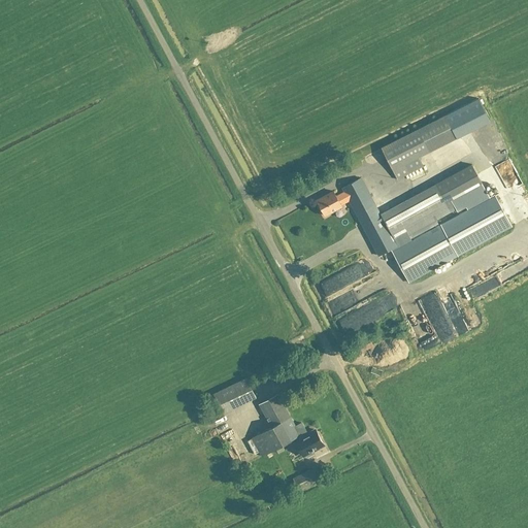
[(490,113),(480,114),(481,127),(492,126),(490,113)]
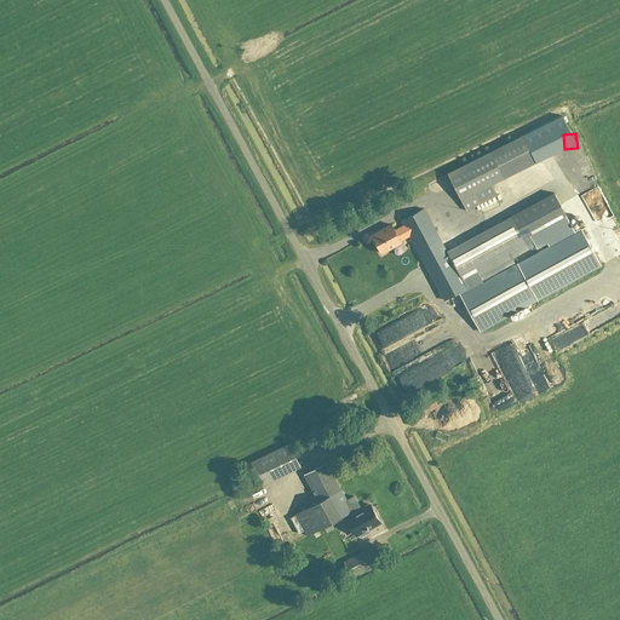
[(448,174),(466,211),(481,204),(476,193),(537,162),(524,137),(448,174)]
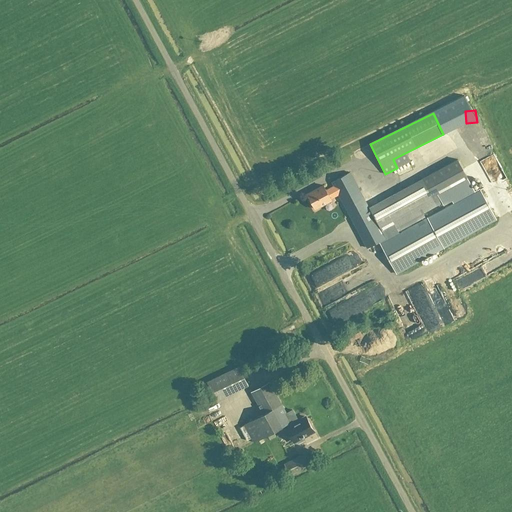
[(469,148),(473,154),(480,150),(477,144),(469,148)]
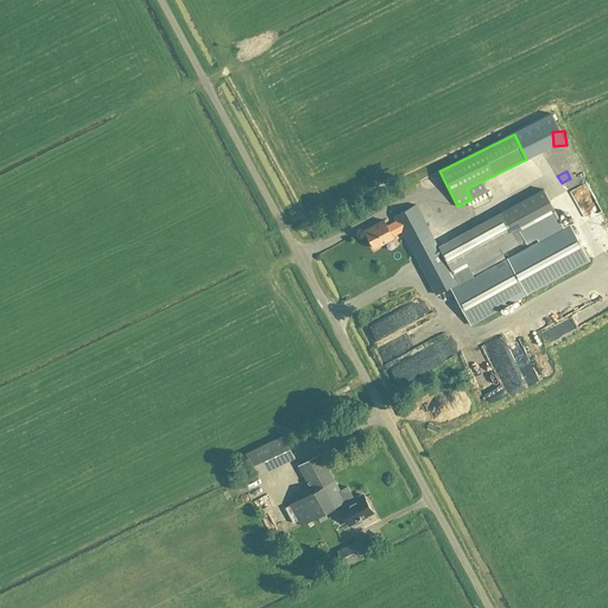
[(384,221),(363,232),(373,249),(393,239),(392,238),(401,232),(436,296),(451,286),(454,290),(451,291),(470,325),(526,296),(589,261),(571,225),(564,229),(561,222),(544,191),(501,214),(438,248),(425,223),(415,206),(393,217),(396,222),(386,227),(384,221)]
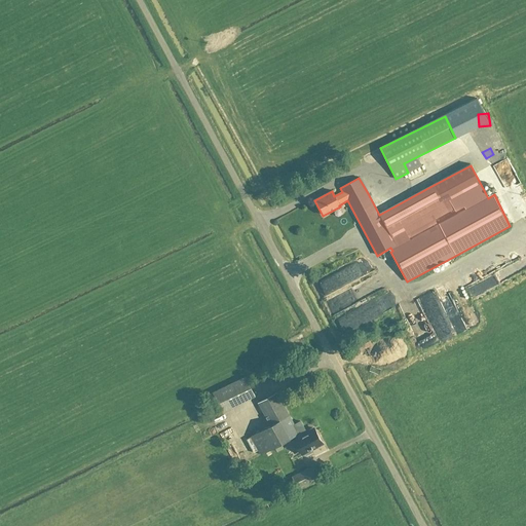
[(505,267),(509,273),(472,287),(473,287),(464,290),(467,298),(525,277),(519,262),(505,267)]
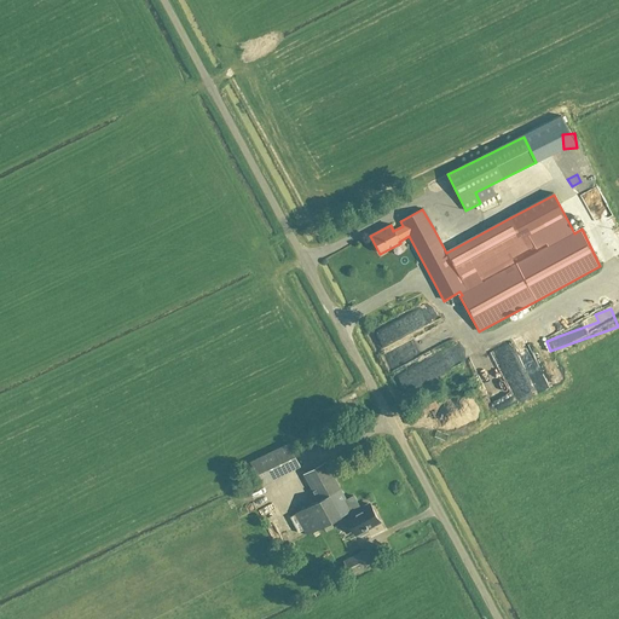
[(372,335),(379,352),(401,343),(394,327),(372,335)]
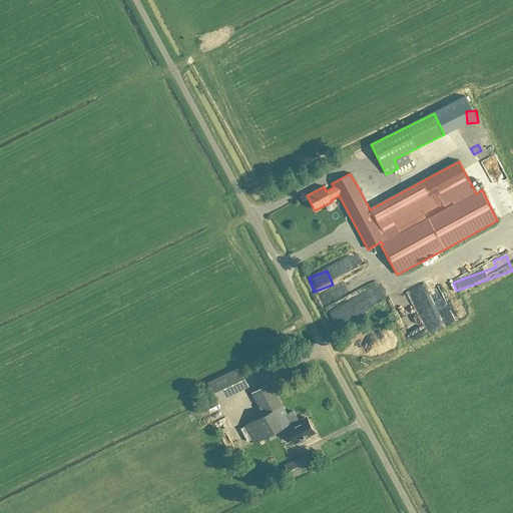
[(434,282),(444,301),(455,295),(445,276),(434,282)]
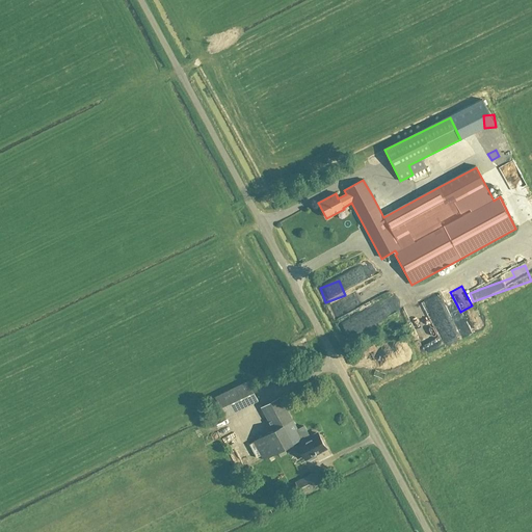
[(434,312),(426,317),(433,327),(441,322),(434,312)]
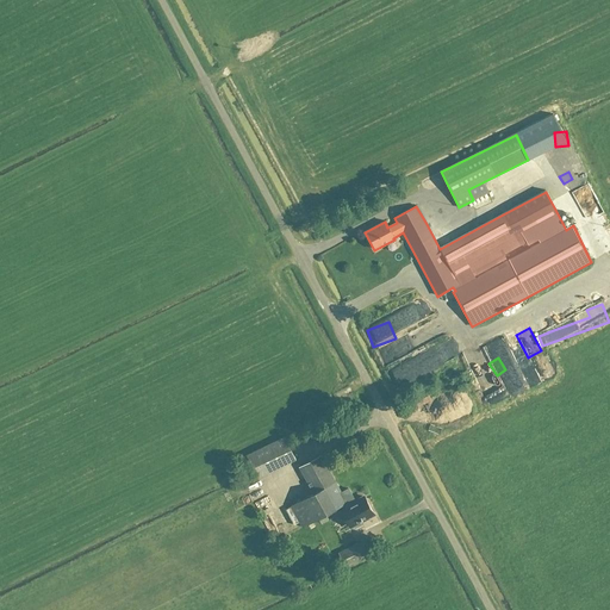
[(394,387),(423,374),(416,360),(388,372),(394,387)]
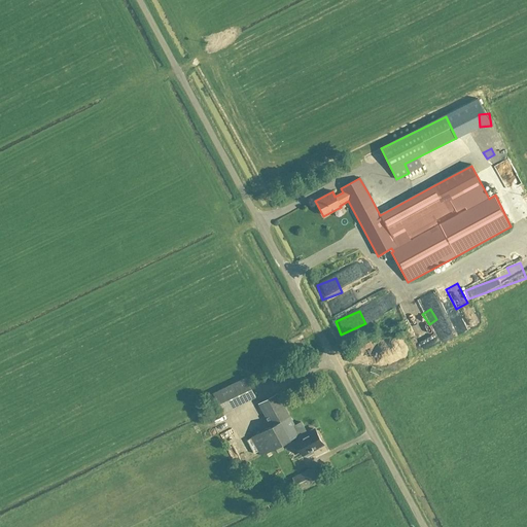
[(246,379),(207,396),(212,409),(217,406),(221,416),(243,407),(240,399),(252,394),(246,379)]
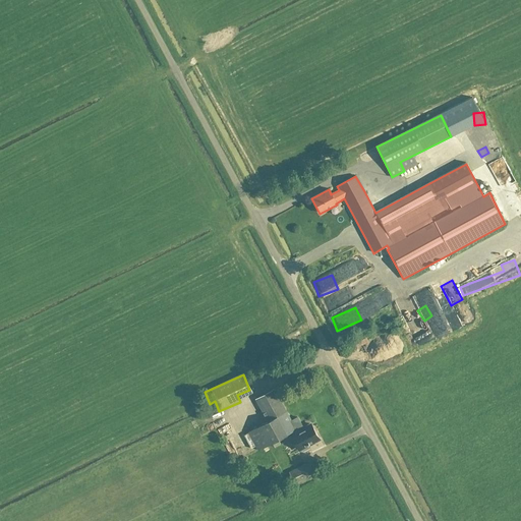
[(268,422),(247,433),(257,452),(286,436),(287,439),(291,437),(299,451),(301,450),(302,452),(309,448),(308,446),(319,440),(310,424),(303,428),(302,426),(297,418),(291,421),(289,417),(274,390),(254,400),(268,422)]
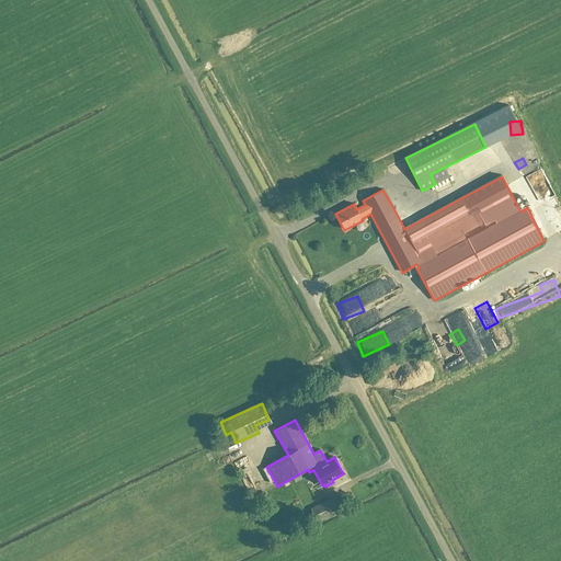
[(207,451),(212,464),(227,458),(225,451),(216,455),(214,449),(207,451)]
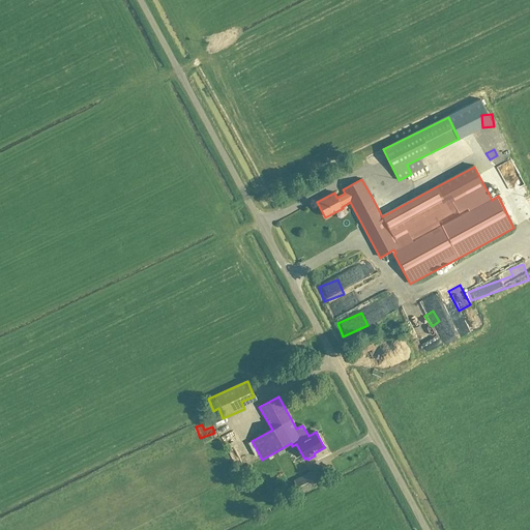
[(240,448),(248,465),(258,460),(248,443),(240,448)]
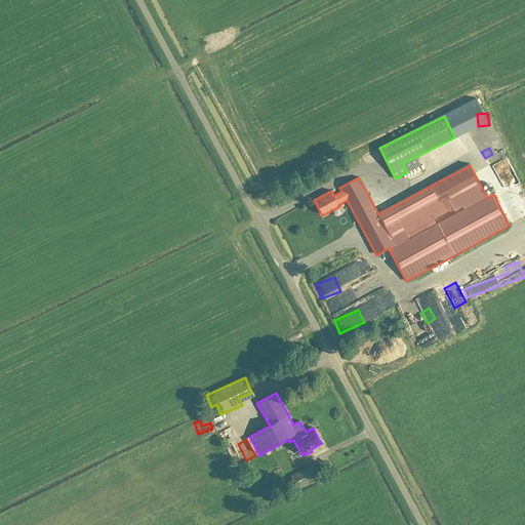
[(315,466),(290,477),(296,489),(321,477),(315,466)]
